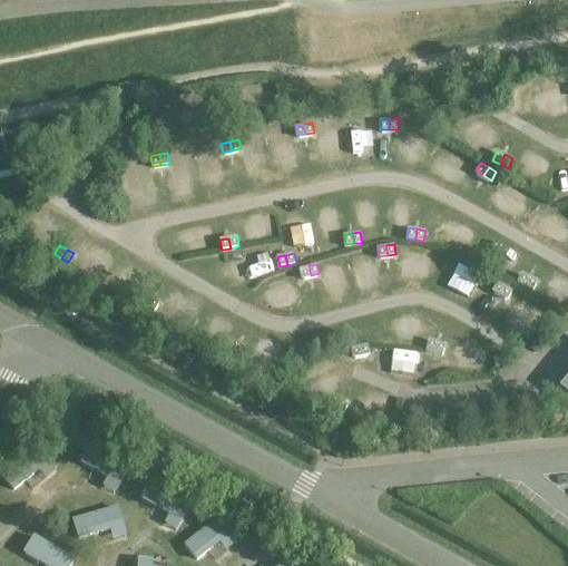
[(309,265),(300,267),(302,277),(311,275),(309,265)]
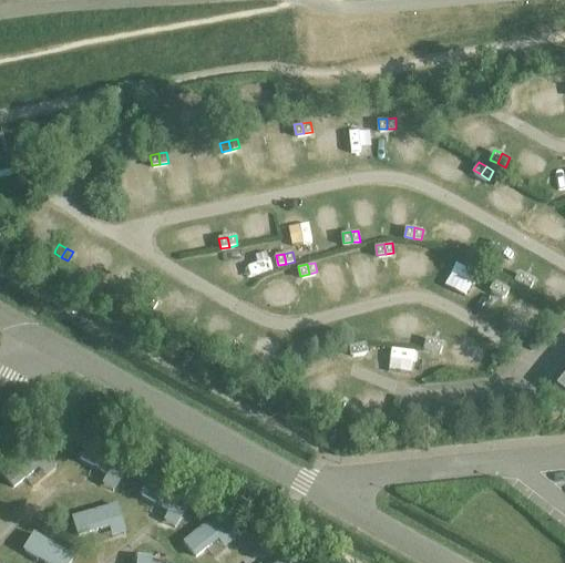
[(520,270),(515,280),(523,284),(527,274),(520,270)]
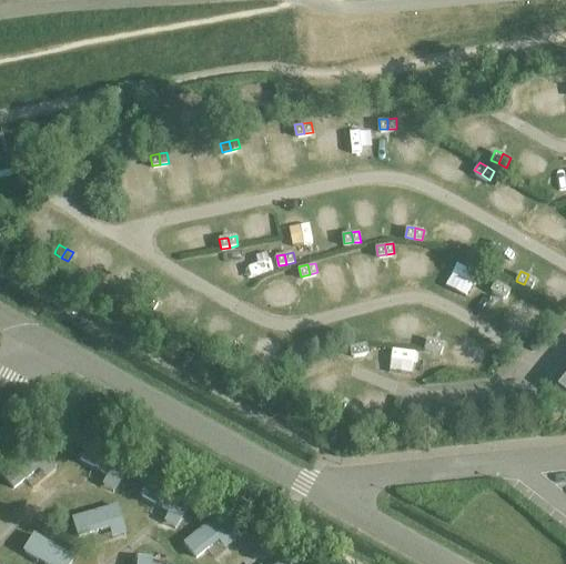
[(528,274),(524,284),(532,289),(536,279),(528,274)]
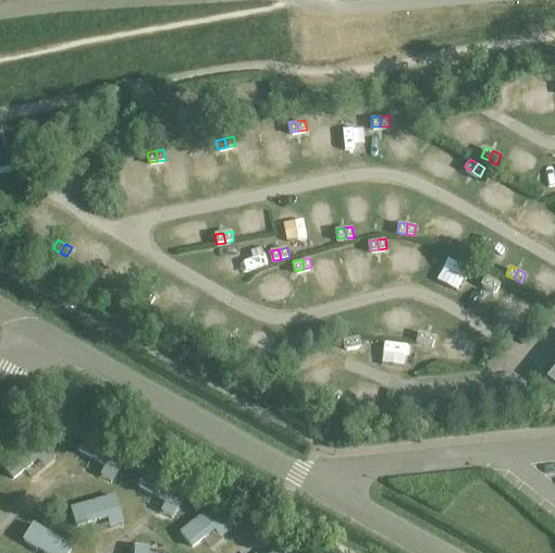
[(488,274),(482,283),(490,287),(495,279),(488,274)]
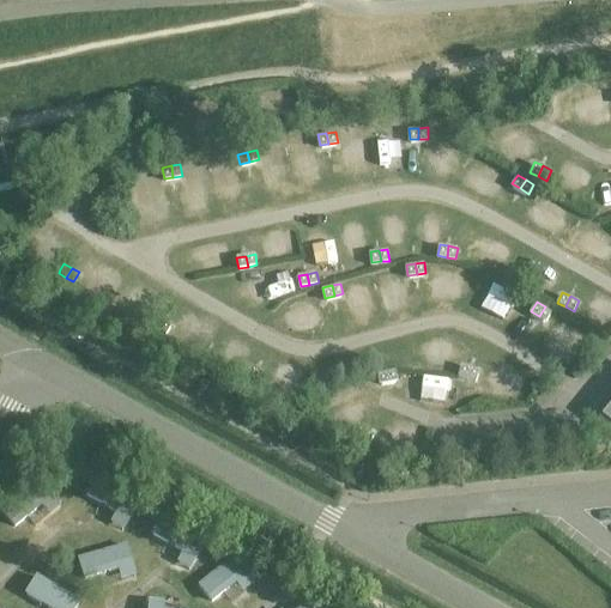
[(545,306),(539,316),(548,321),(552,311),(545,306)]
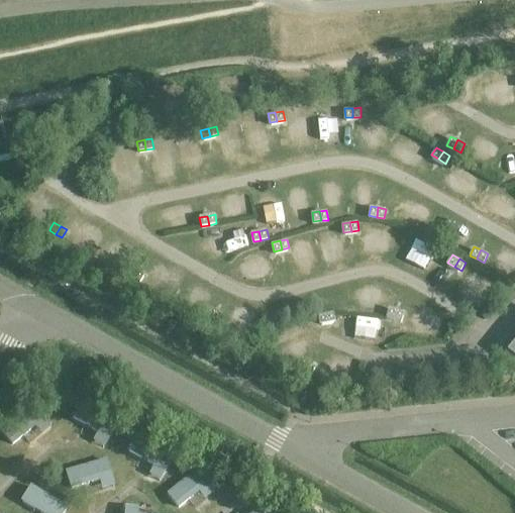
[(129,271),(127,273),(134,277),(138,269),(132,265),(129,271)]
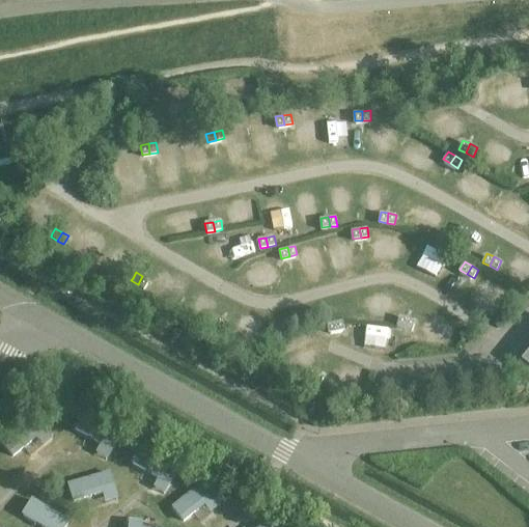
[(142,276),(138,284),(144,288),(146,285),(149,280),(142,276)]
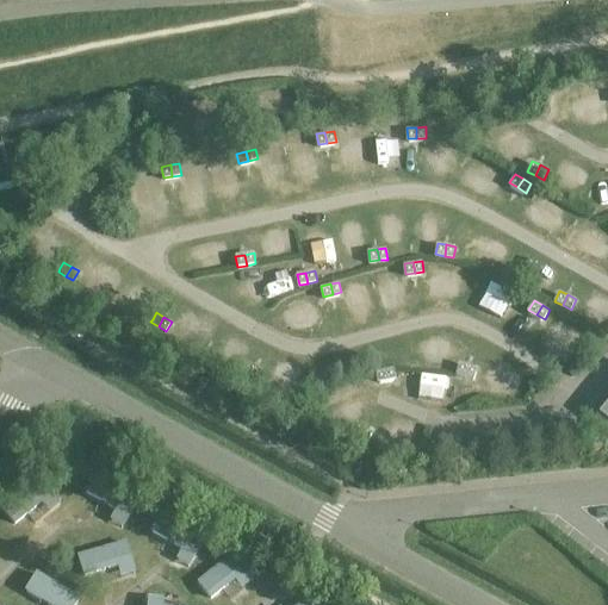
[(243,369),(243,372),(250,375),(255,366),(248,361),(243,369)]
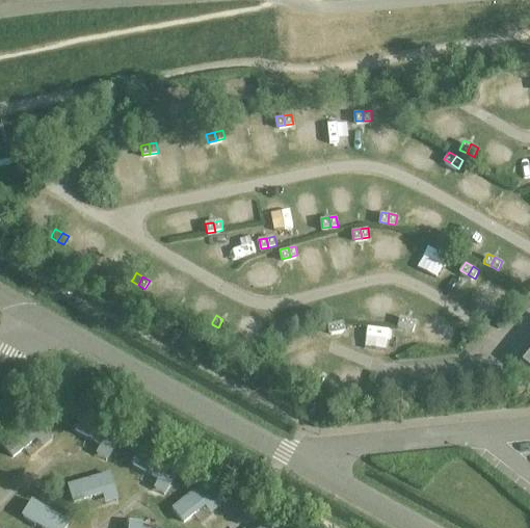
[(401,316),(398,325),(405,327),(408,318),(401,316)]
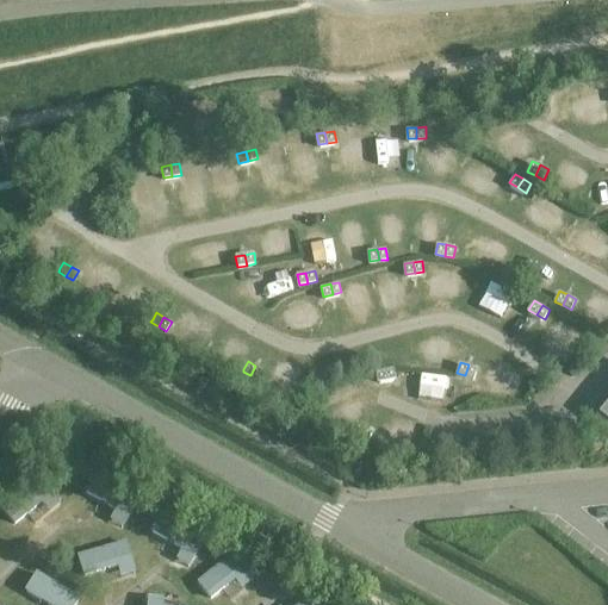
[(469,365),(465,375),(473,378),(477,367),(469,365)]
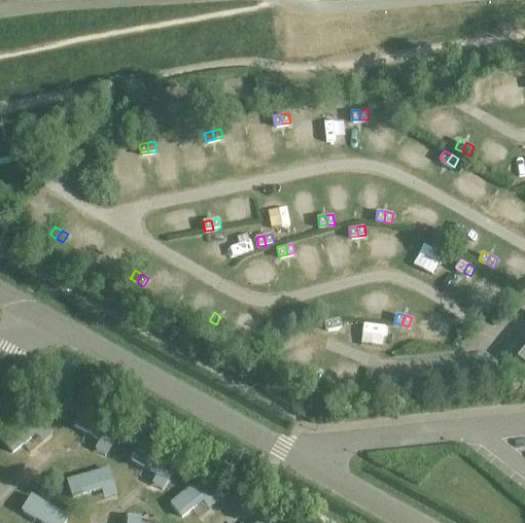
[(220,316),(216,324),(222,327),(223,326),(228,319),(220,316)]
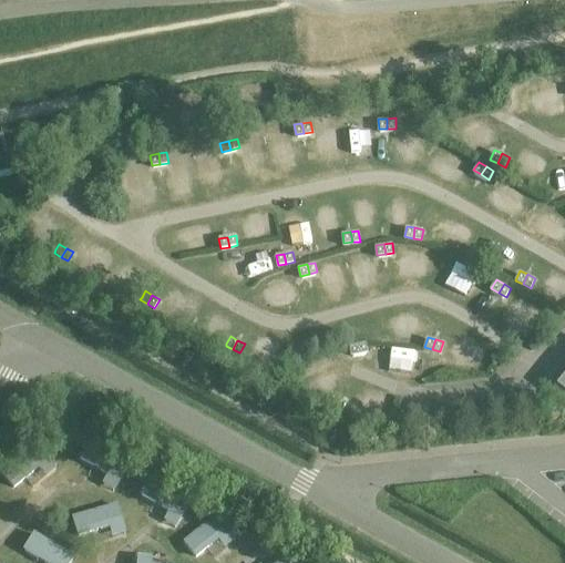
[(367,340),(358,343),(360,352),(368,351),(367,340)]
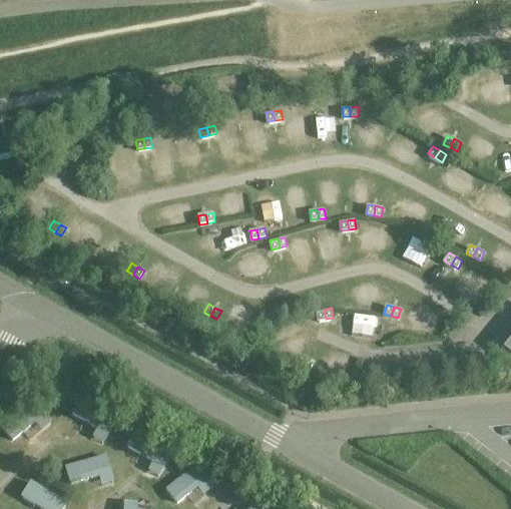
[(324,310),(317,311),(318,321),(326,319),(324,310)]
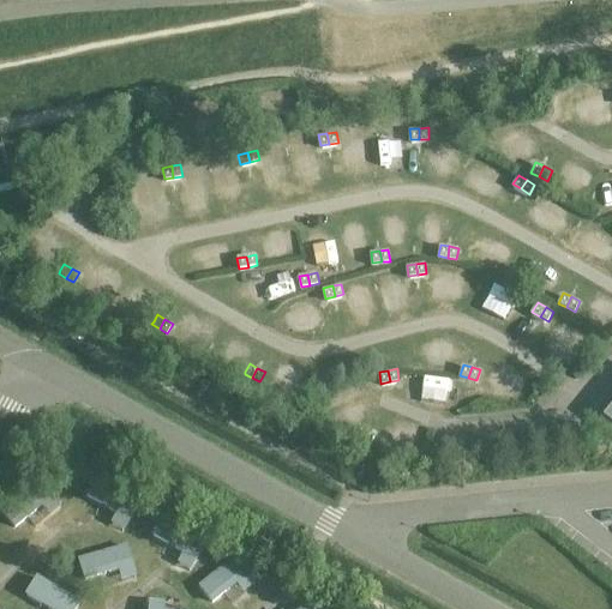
[(611,401),(599,415),(609,422),(609,430),(611,432),(611,401)]
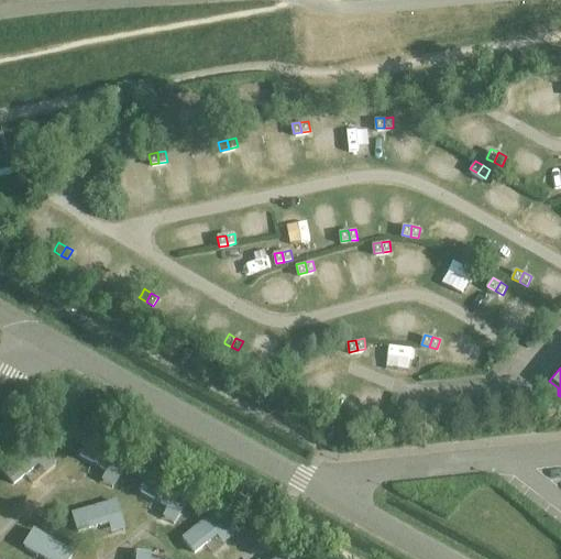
[(330,388),(326,398),(333,402),(338,393),(330,388)]
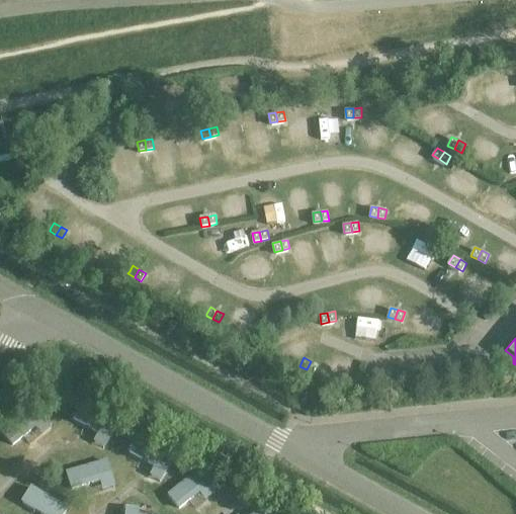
[(311,361),(307,369),(313,372),(317,364),(311,361)]
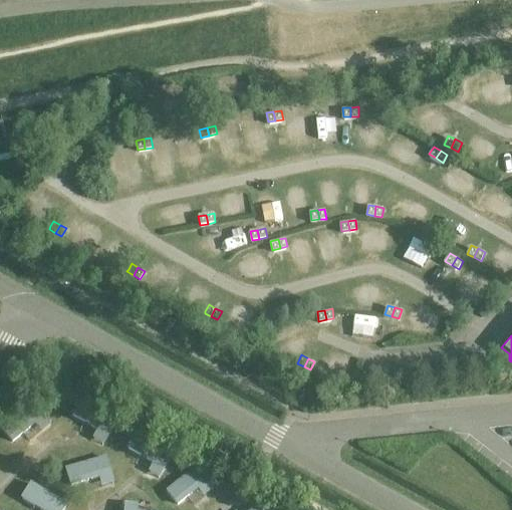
[(121,418),(81,394),(70,412),(93,426),(86,437),(104,447),(121,418)]
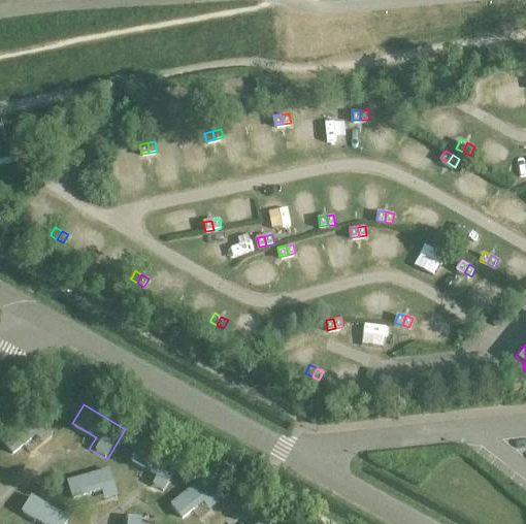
[(35,405),(0,435),(0,437),(13,454),(34,436),(42,446),(58,432),(35,405)]
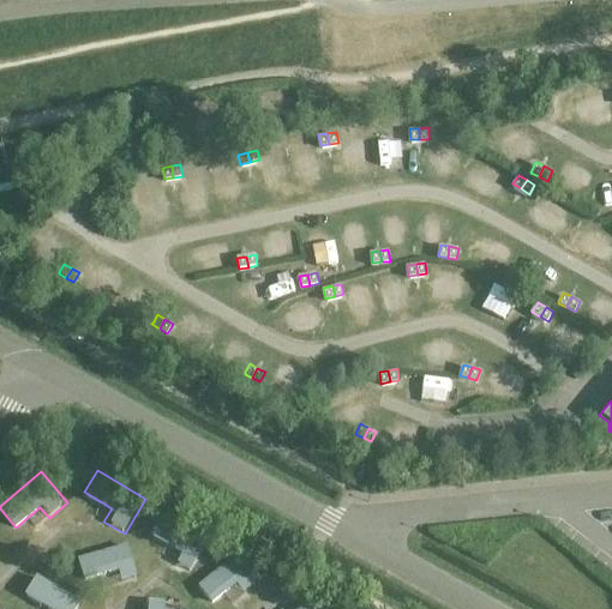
[(213,536),(166,507),(151,529),(179,546),(172,558),(192,571),(213,536)]
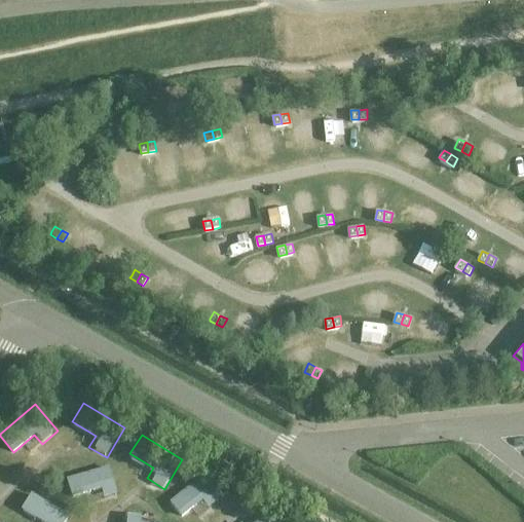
[(111,462),(65,476),(71,497),(98,489),(101,501),(120,495),(111,462)]
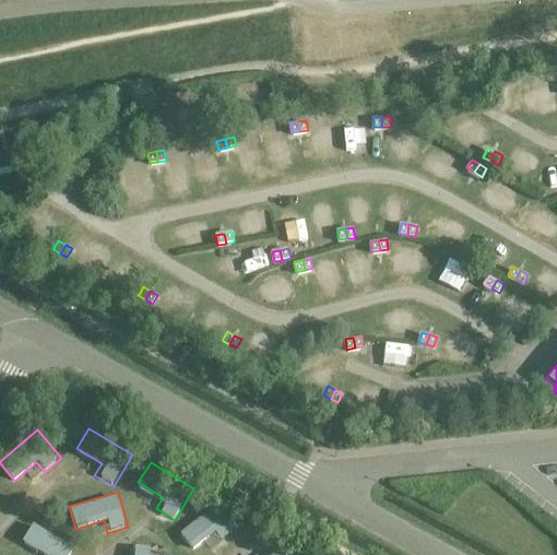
[(216,499),(177,532),(192,551),(214,532),(223,542),(239,529),(216,499)]
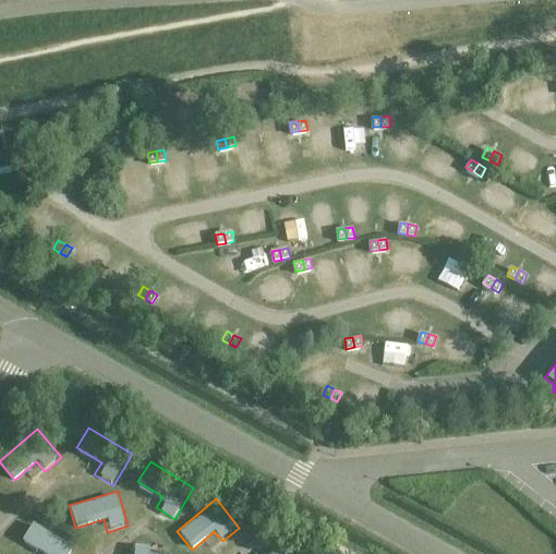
[(69,553),(76,542),(33,517),(21,537),(46,552),(44,553),(69,553)]
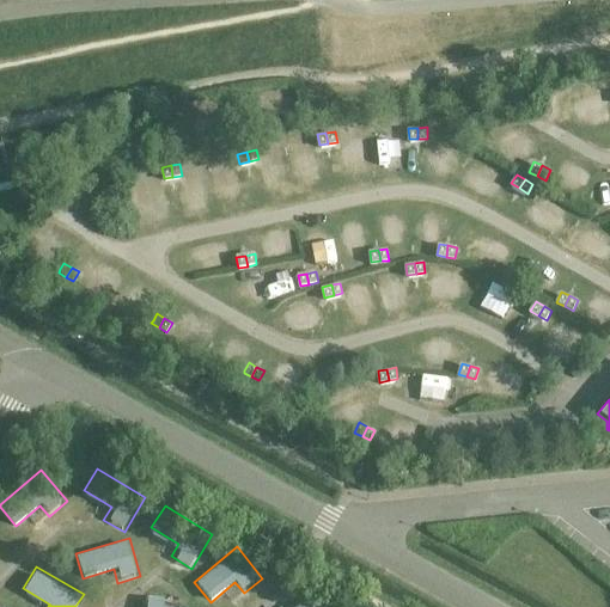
[(331,606),(333,606),(315,588),(293,606),(290,606),(281,598),(270,606),(331,606)]
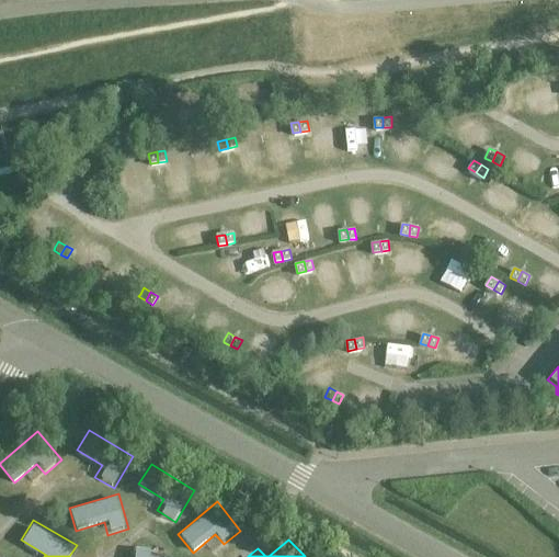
[(132,556),(166,556),(153,556),(155,543),(133,542),(132,556)]
